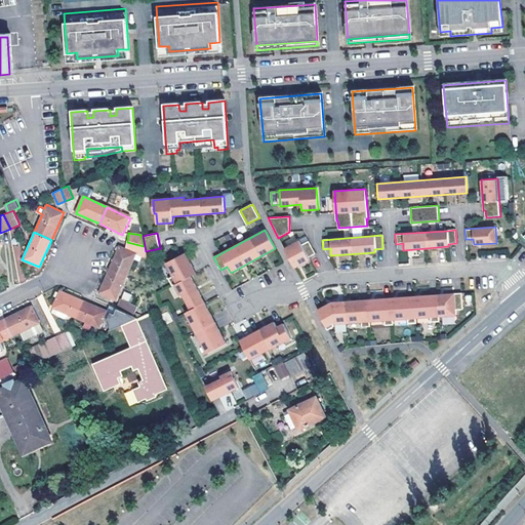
[(299,241),(284,249),(294,268),(309,260),(308,257),(315,253),(308,241),(300,245),(299,241)]
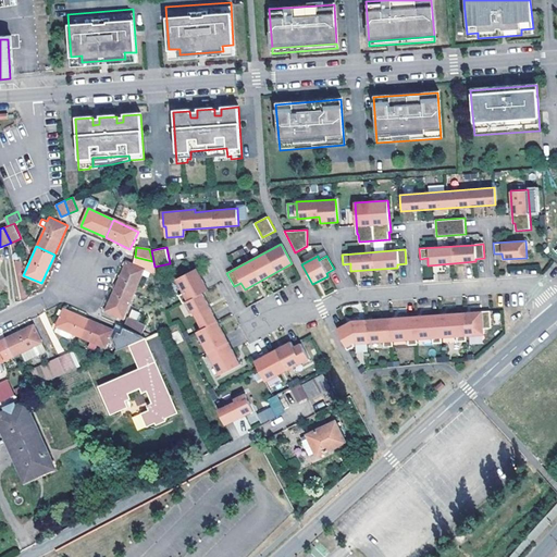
[(134,264),(145,269),(155,273),(152,261),(135,257),(134,264)]
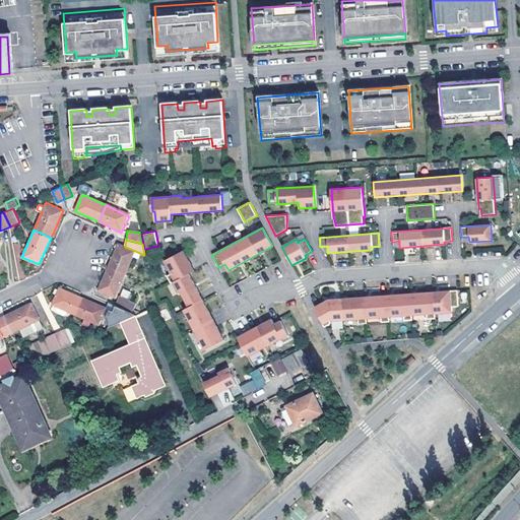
[(109,267),(126,274),(135,251),(125,247),(118,244),(109,267)]
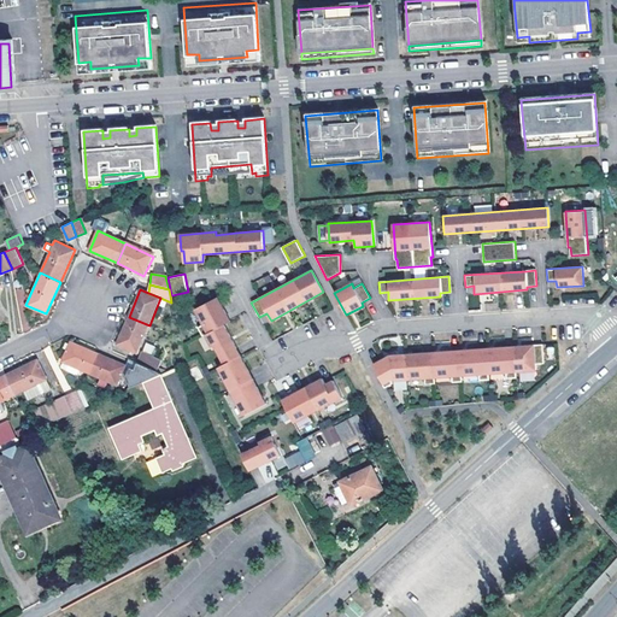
[(218,297),(195,309),(204,324),(198,327),(203,335),(205,334),(212,347),(215,345),(224,364),(218,366),(244,416),(266,404),(224,324),(230,321),(218,297)]
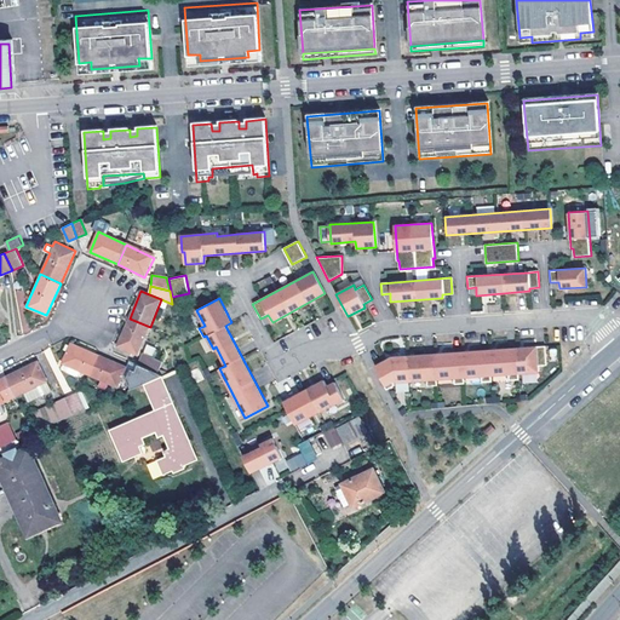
[(150,327),(130,319),(118,345),(138,354),(150,327)]
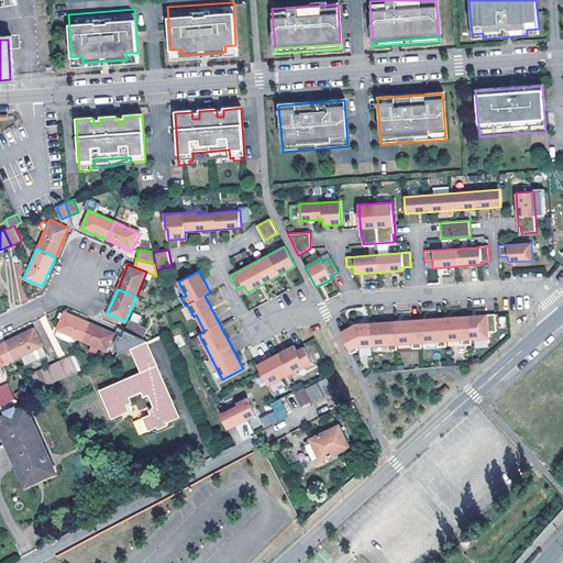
[(91,322),(65,311),(56,330),(63,332),(61,337),(70,341),(73,337),(84,341),(91,322)]
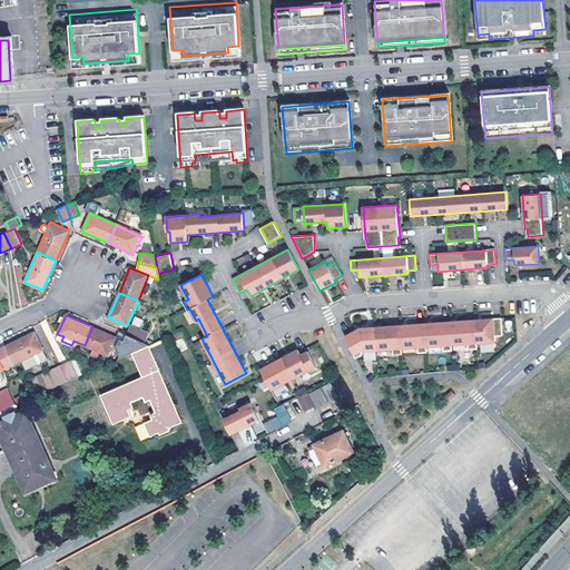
[(502,318),(475,320),(478,343),(495,342),(494,336),(503,335),(502,318)]
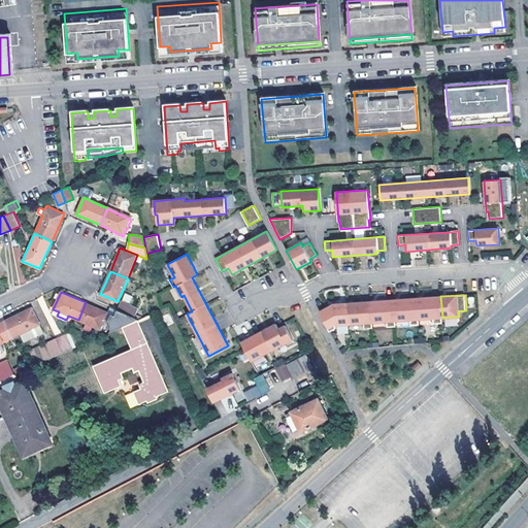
[(440,296),(417,298),(418,320),(433,319),(433,324),(442,323),(442,318),(440,296)]
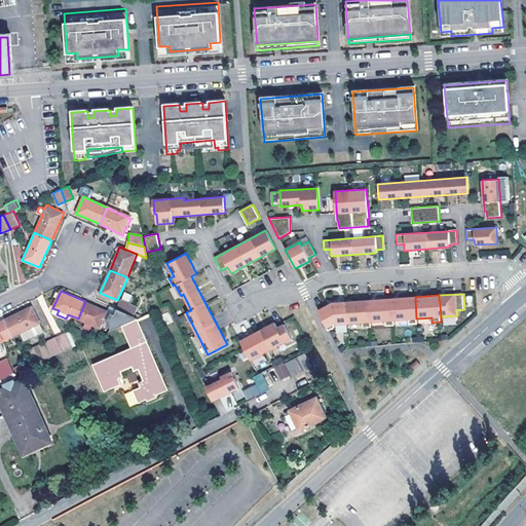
[(415,297),(390,298),(392,321),(407,320),(407,324),(417,324),(416,318),(415,297)]
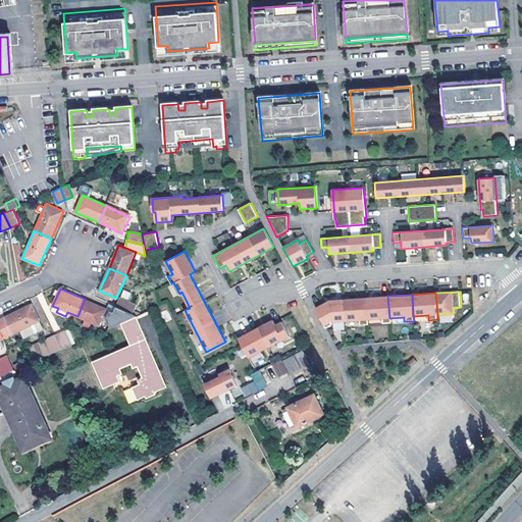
[(387,296),(364,298),(365,320),(380,319),(381,323),(389,323),(389,318),(387,296)]
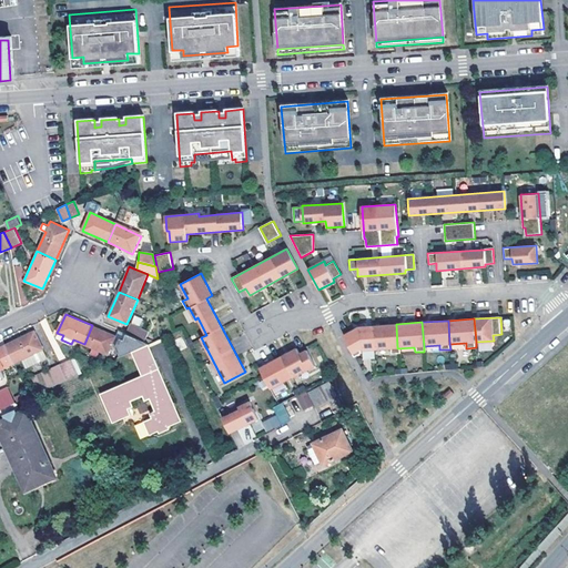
[(133,323),(129,333),(131,334),(154,344),(151,331),(133,323)]
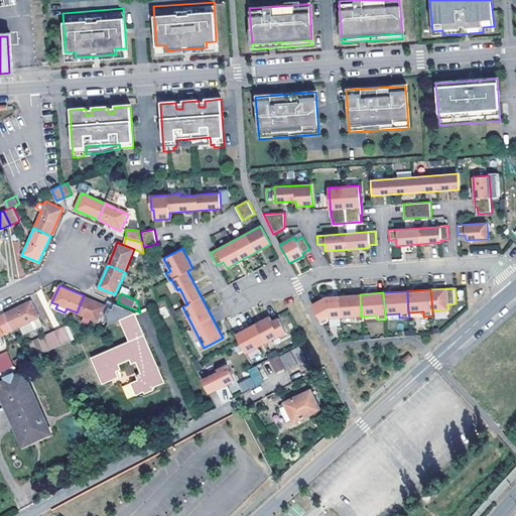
[(361,316),(360,294),(324,297),(311,304),(321,325),(327,321),(327,319),(353,317),(354,321),(362,320),(361,316)]
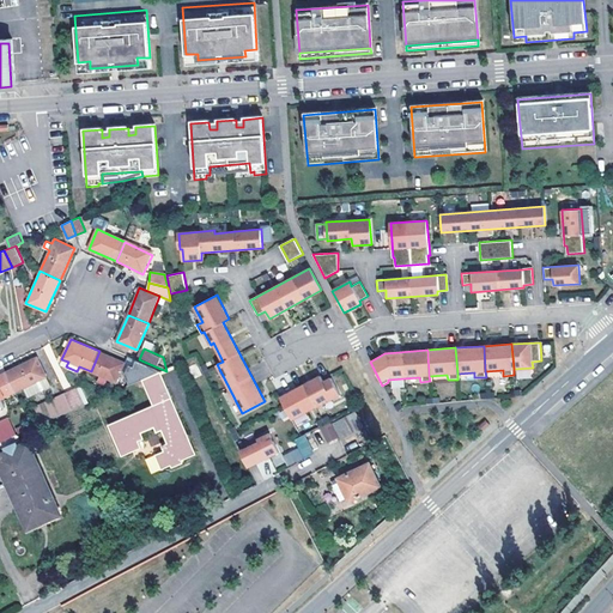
[(99,351),(91,371),(120,383),(123,374),(128,363),(99,351)]
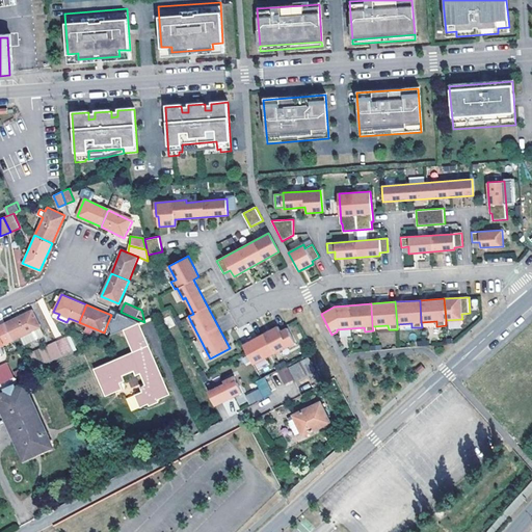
[(111,326),(116,316),(121,317),(123,313),(121,312),(114,309),(111,315),(107,324),(111,326)]
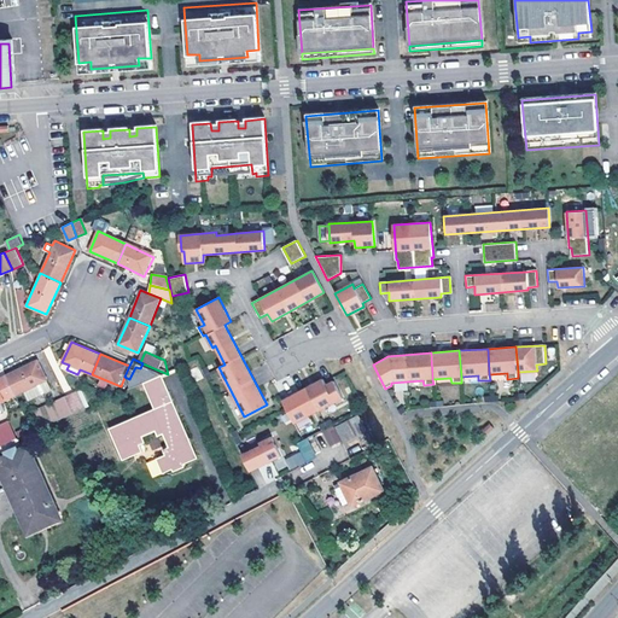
[(15,396),(25,391),(36,385),(41,396),(52,391),(38,360),(5,375),(15,396)]
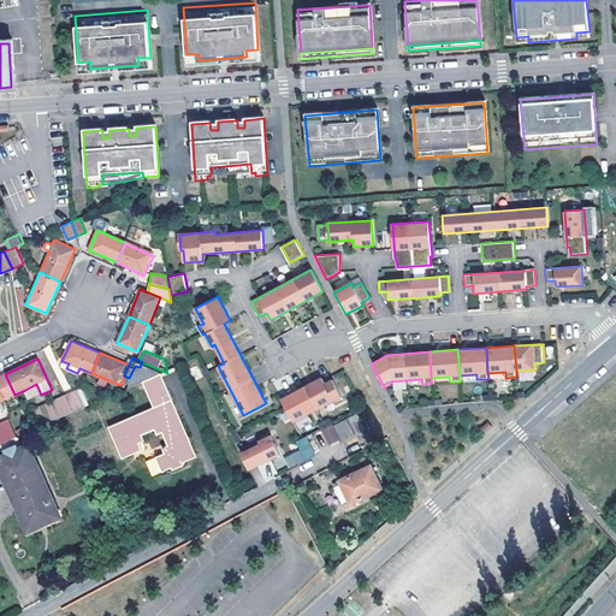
[(135,366),(129,378),(134,388),(140,385),(142,384),(153,379),(160,375),(167,373),(142,362),(140,367),(135,366)]
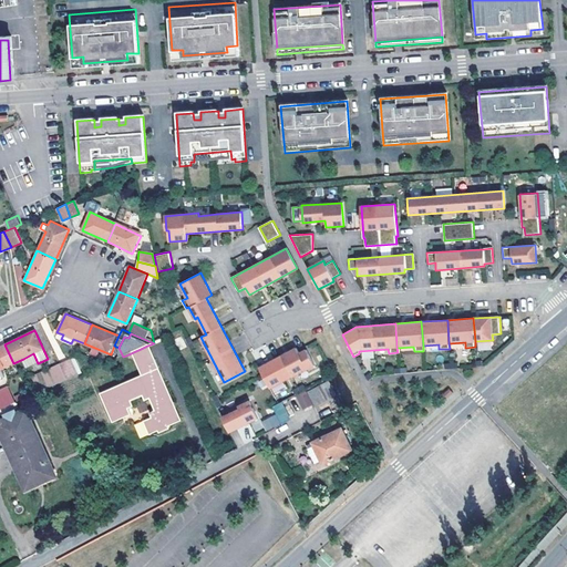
[(0,370),(2,369),(13,363),(4,344),(0,347),(0,370)]
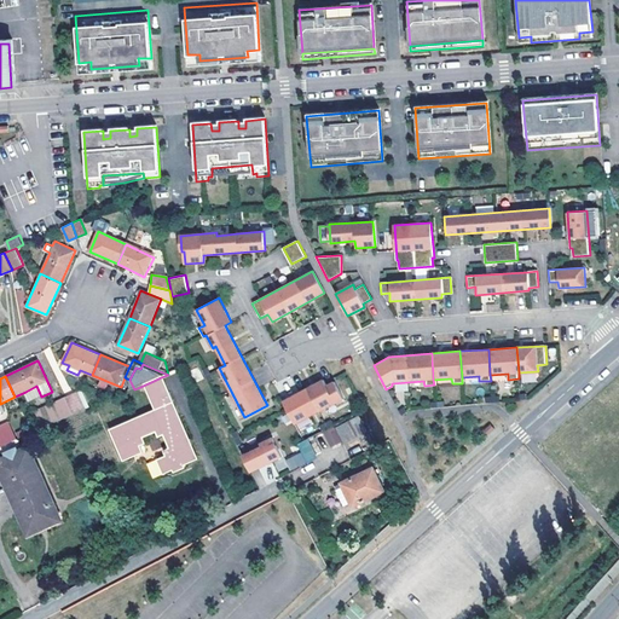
[(111,439),(108,439),(117,463),(138,455),(134,447),(142,445),(138,438),(152,432),(154,433),(155,434),(156,435),(158,435),(161,435),(167,450),(160,452),(161,457),(154,460),(160,475),(167,472),(168,475),(181,469),(180,467),(190,463),(185,449),(187,447),(185,443),(183,443),(168,405),(171,404),(161,377),(154,381),(143,386),(140,387),(151,412),(108,429),(111,439)]
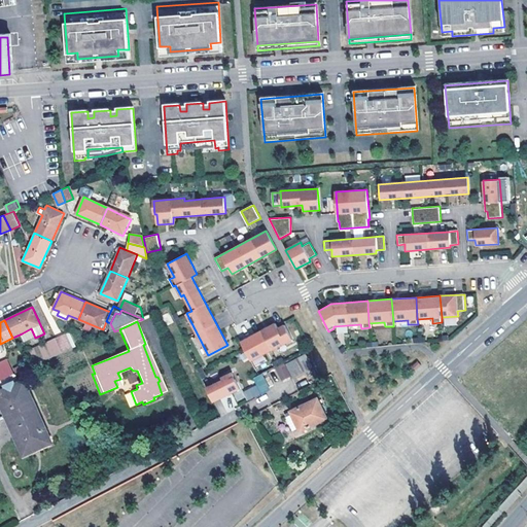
[(275,323),(240,342),(250,361),(271,350),(291,340),(284,326),(278,329),(275,323)]
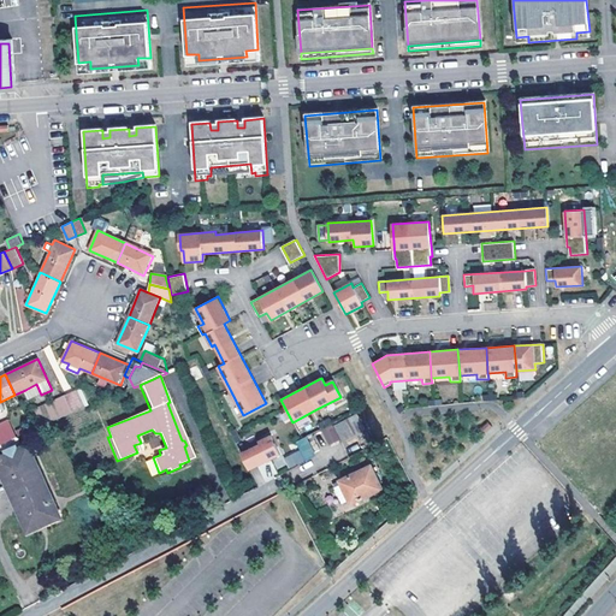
[(30,400),(41,395),(36,384),(25,390),(30,400)]
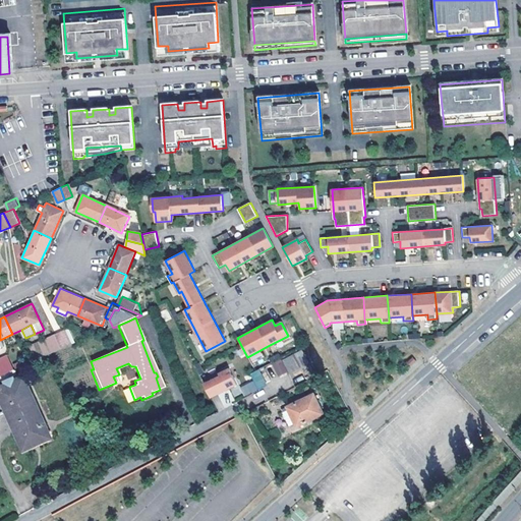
[(74,330),(65,333),(71,346),(79,342),(74,330)]
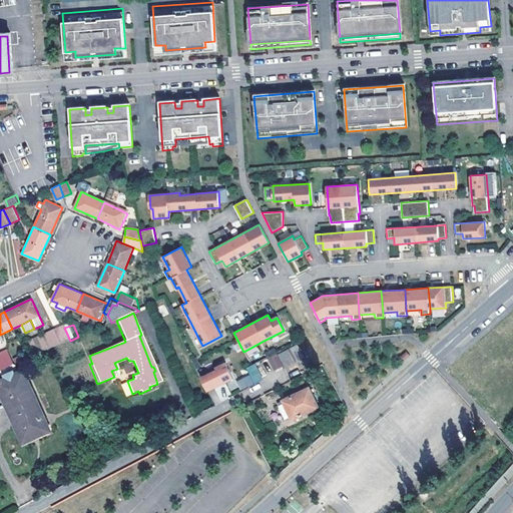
[(55,332),(61,345),(70,341),(64,328),(55,332)]
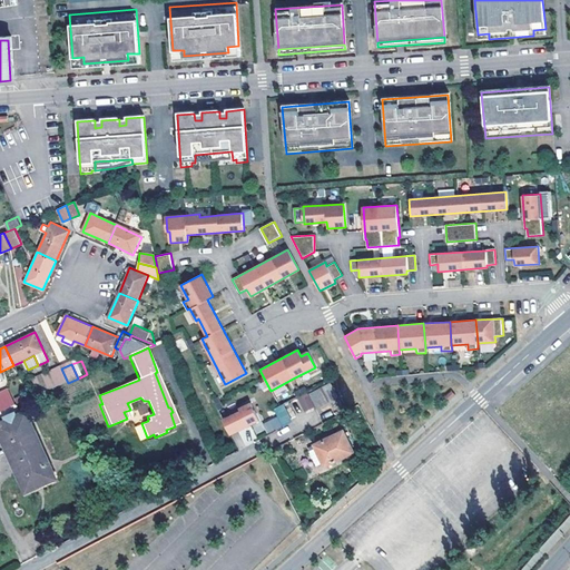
[(61,369),(46,376),(51,390),(68,383),(61,369)]
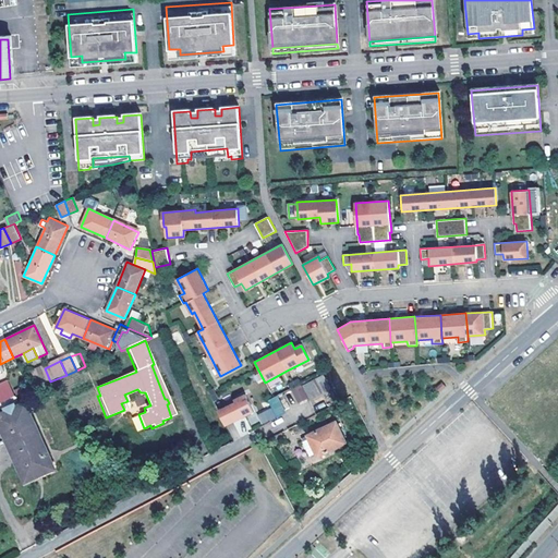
[(167,399),(154,364),(152,365),(165,399),(167,399)]
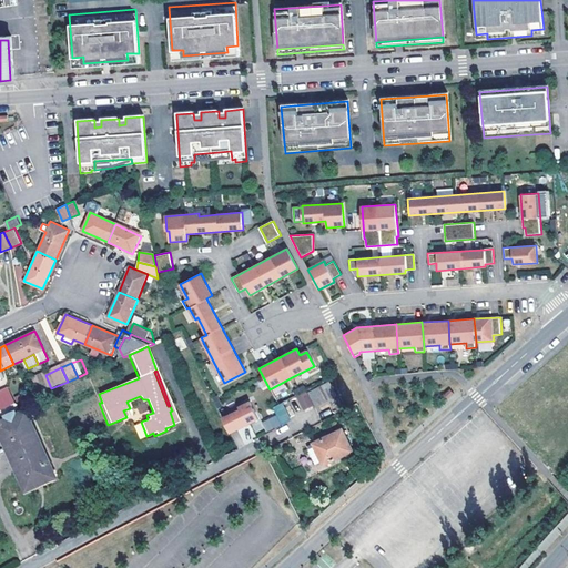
[(34,379),(41,394),(50,389),(51,388),(46,375),(34,379)]
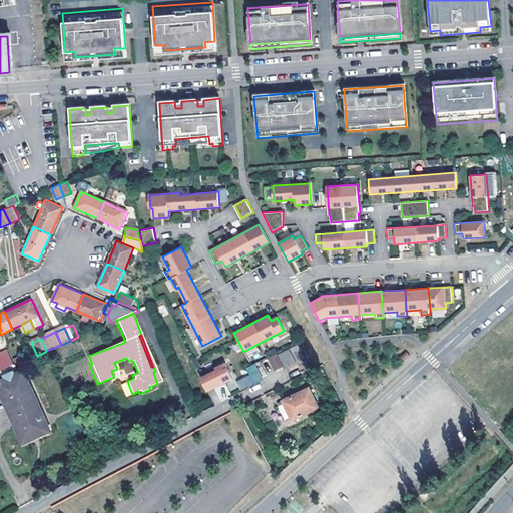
[(278,355),(285,369),(305,358),(298,345),(278,355)]
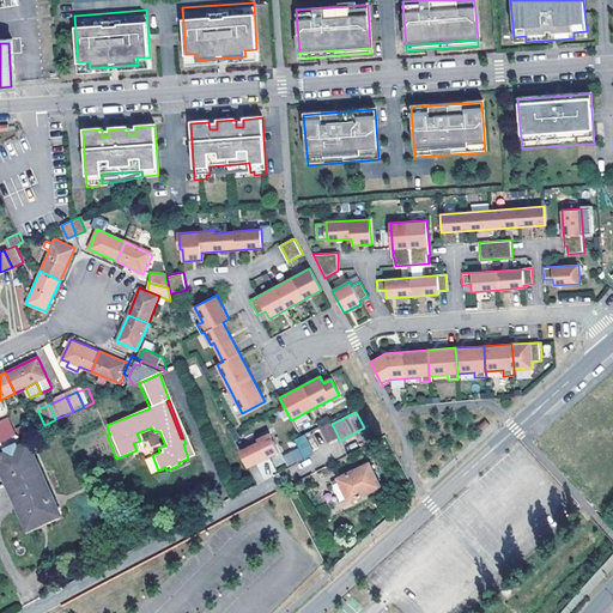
[(13,418),(20,435),(24,434),(28,432),(20,414),(13,418)]
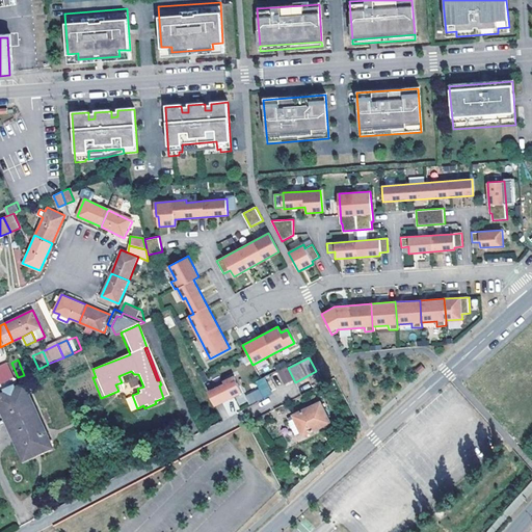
[(11,363),(0,367),(0,386),(18,377),(11,363)]
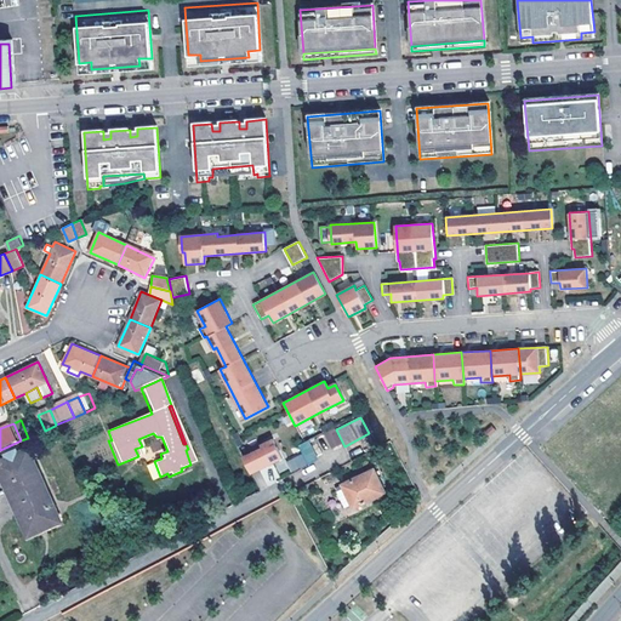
[(493,426),(485,432),(489,437),(496,431),(493,426)]
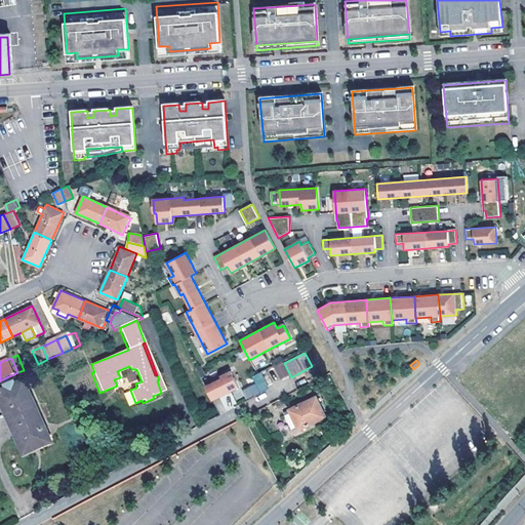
[(205,387),(212,400),(239,387),(232,371),(220,376),(221,378),(205,387)]
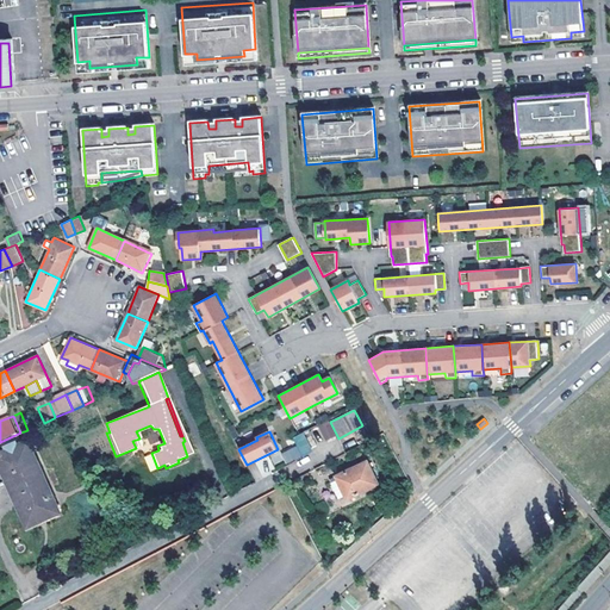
[(292,437),(297,446),(281,453),(286,464),(312,450),(303,433),(292,437)]
